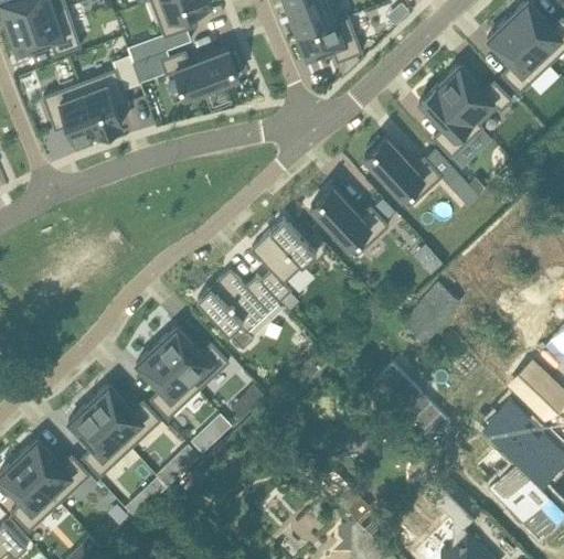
[(55,13),(55,12),(51,0),(8,0),(0,3),(0,9),(8,30),(55,13)]
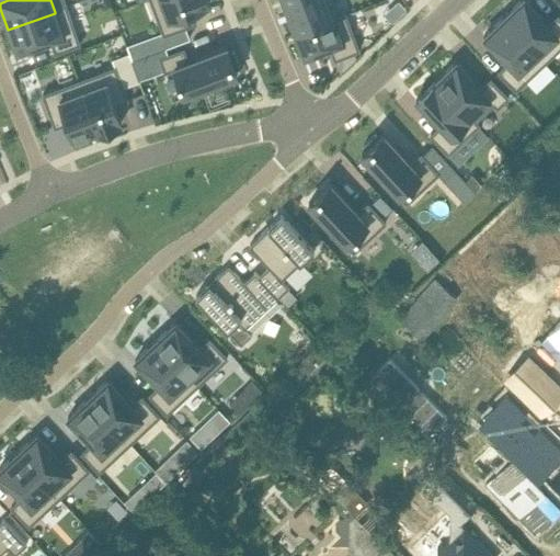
[(208,7),(205,0),(156,0),(149,2),(162,38),(195,26),(191,14),(208,7)]
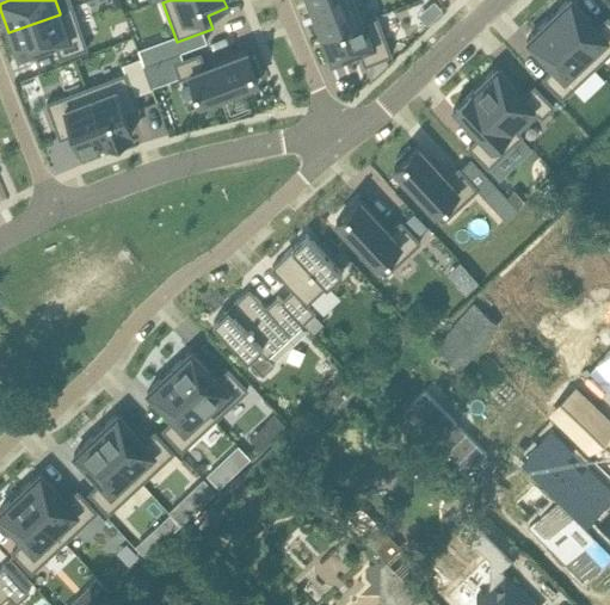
[(305,0),(312,17),(355,0),(305,0)]
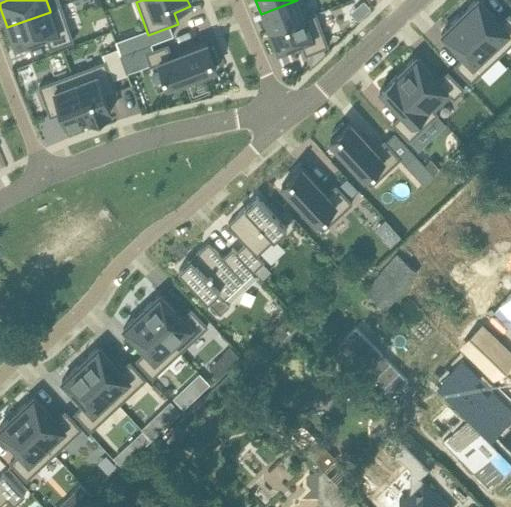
[(305,19),(297,0),(261,14),(269,34),(305,20),(305,19)]
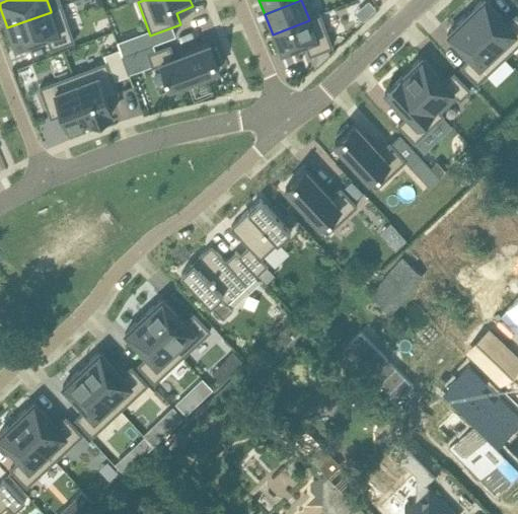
[(484,2),(465,19),(504,61),(517,47),(517,19),(515,17),(506,26),(484,2)]
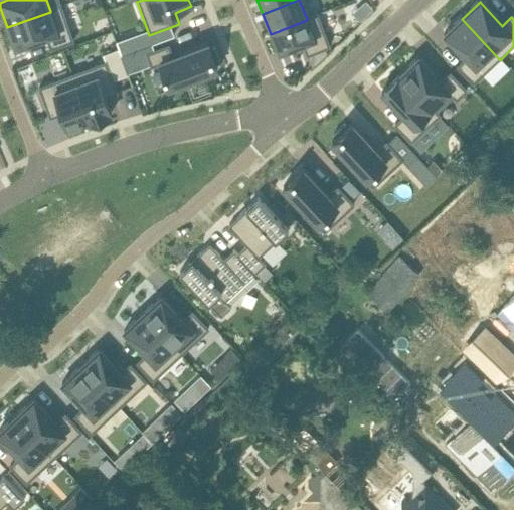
[(359,14),(364,20),(373,12),(367,6),(359,14)]
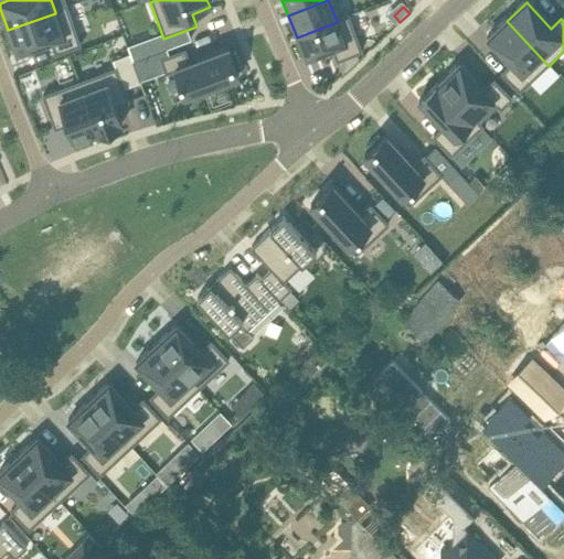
[(65,9),(55,12),(55,13),(8,30),(17,56),(51,44),(55,57),(80,49),(66,10),(65,9)]
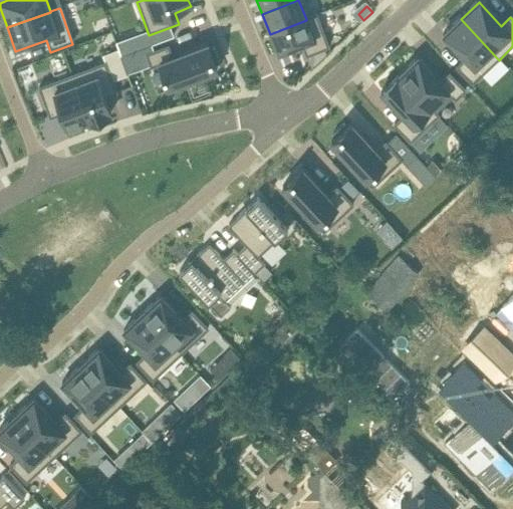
[(306,20),(270,34),(278,55),(299,47),(300,47),(301,47),(306,58),(328,50),(315,16),(306,19),(306,20)]
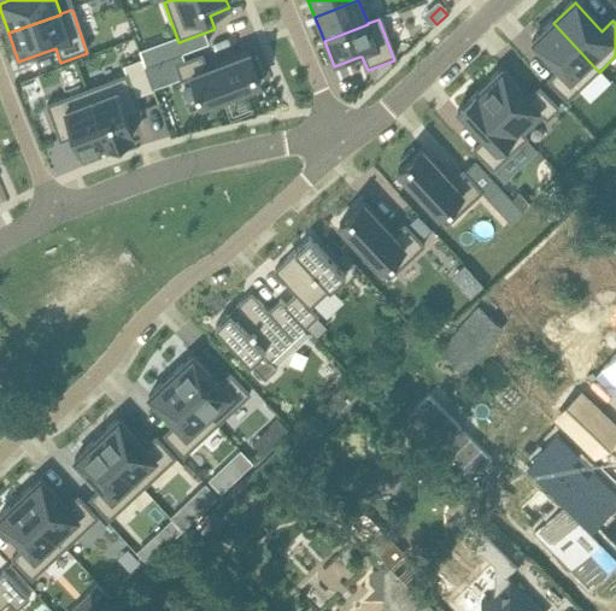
[(553,23),(532,43),(558,72),(547,83),(567,104),(599,72),(553,23)]
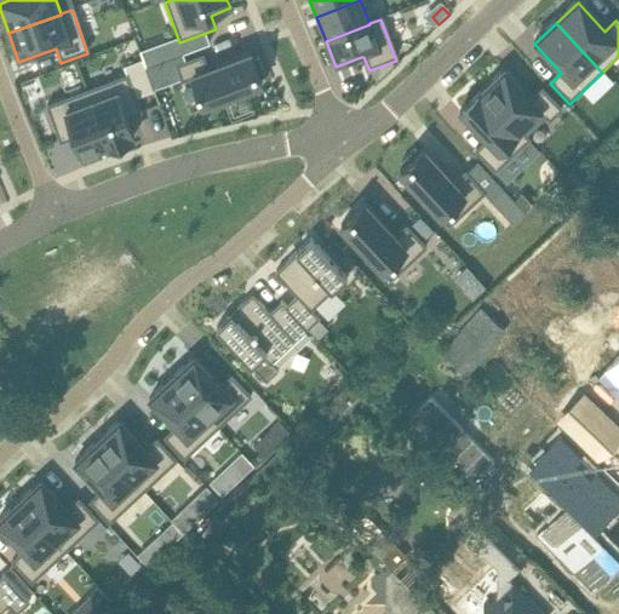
[(193,80),(204,109),(262,87),(258,80),(264,79),(257,61),(252,63),(250,56),(207,72),(202,58),(176,68),(182,84),(193,80)]
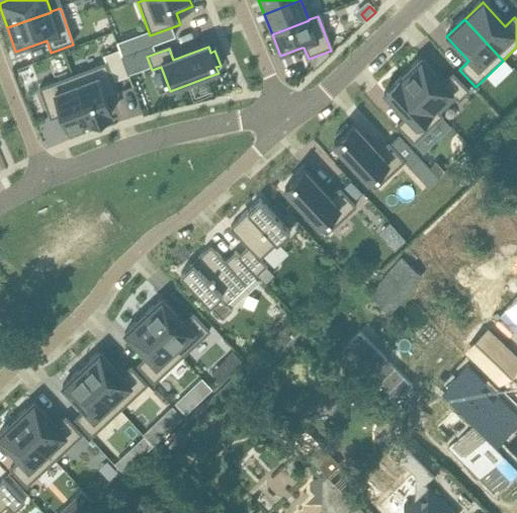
[(421,61),(402,78),(437,115),(438,115),(454,99),(458,103),(468,93),(452,76),(443,84),(421,61)]
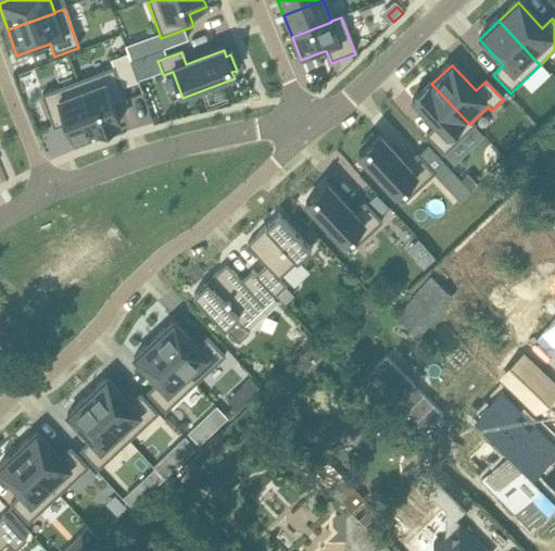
[(77,84),(96,133),(96,135),(120,126),(113,108),(126,103),(113,71),(77,84)]
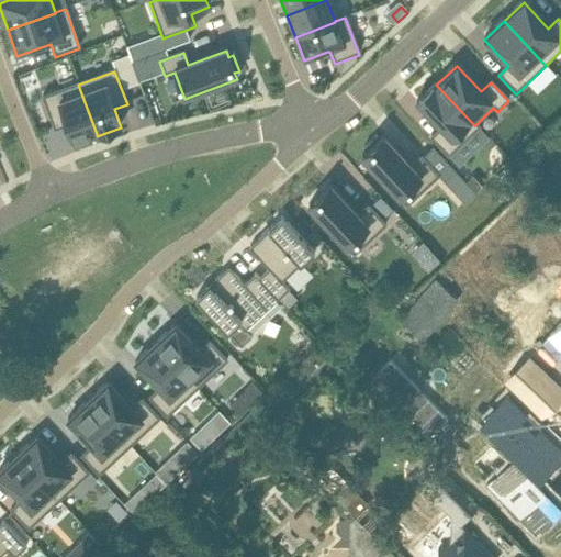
[(96,135),(97,134),(78,85),(42,98),(55,131),(67,126),(74,143),(96,135)]
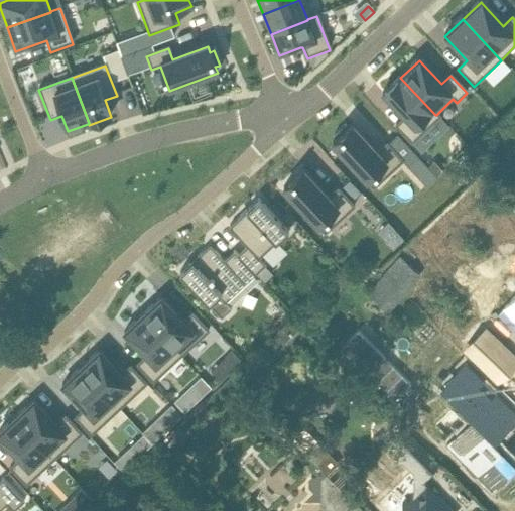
[(400,78),(382,95),(404,119),(395,127),(411,145),(439,118),(436,115),(435,115),(400,78)]
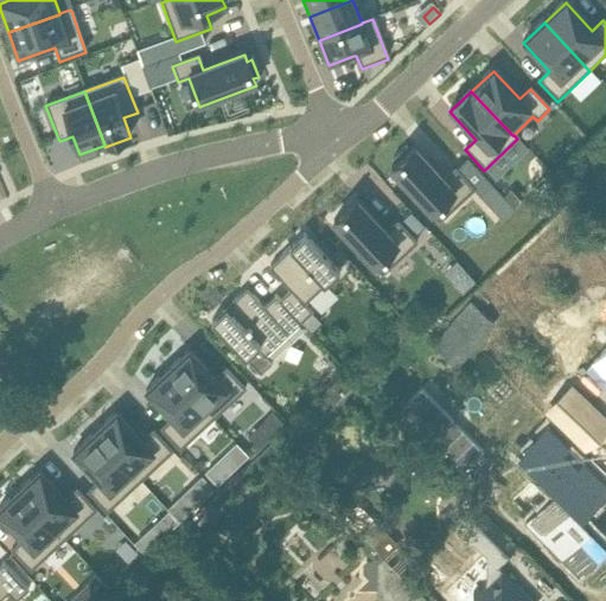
[(395,166),(390,171),(439,224),(473,191),(454,171),(444,181),(414,148),(408,153),(404,149),(391,162),(395,166)]
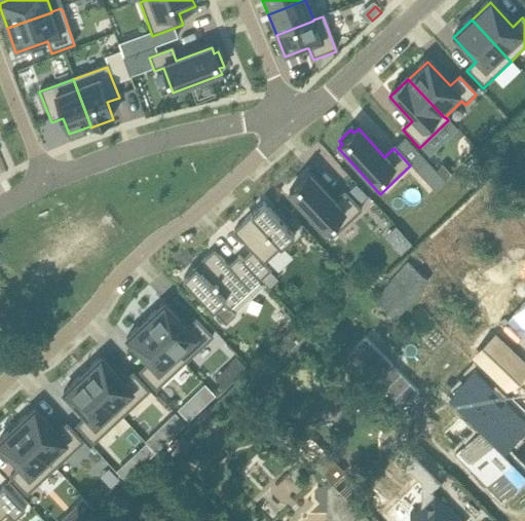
[(442,169),(435,175),(444,185),(451,178),(442,169)]
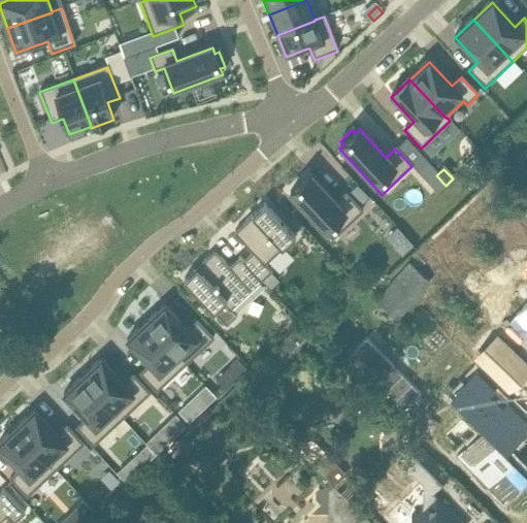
[(336,204),(310,175),(290,195),(332,241),(362,213),(346,195),(336,204)]
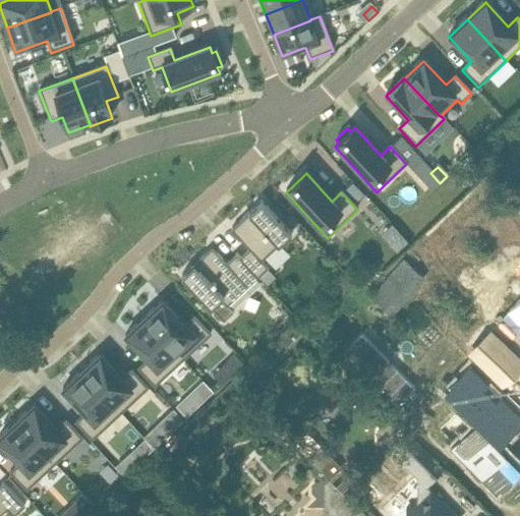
[(248,251),(239,260),(239,261),(257,280),(268,270),(262,264),(291,235),(262,204),(230,232),(248,251)]
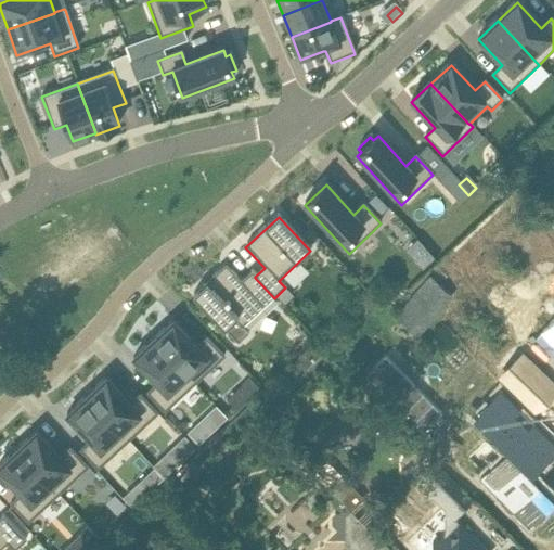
[(255,278),(255,277),(252,273),(241,283),(226,266),(192,296),(224,331),(234,321),(241,329),(274,298),(255,278)]
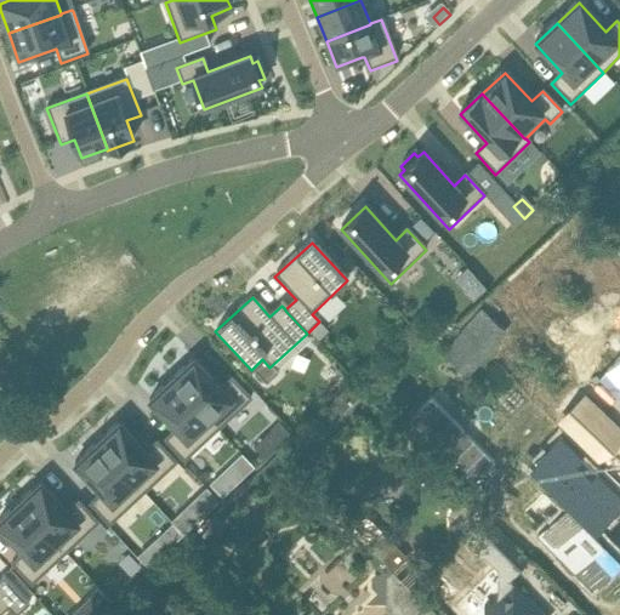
[(444,357),(467,379),(502,342),(479,320),(444,357)]
